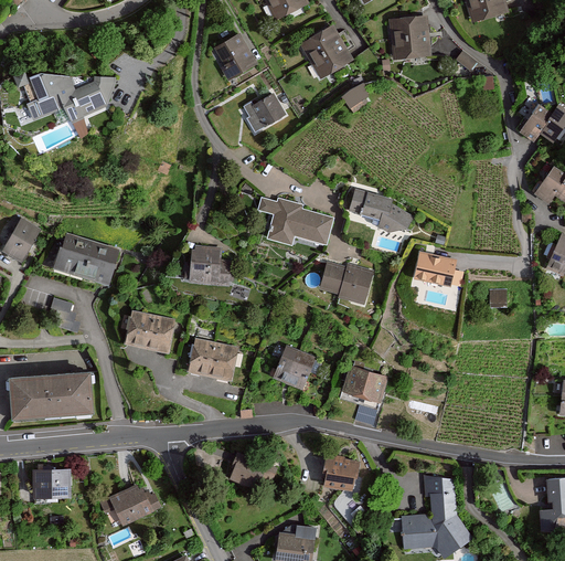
[(264,0),(273,19),(309,2),(308,0),(264,0)]
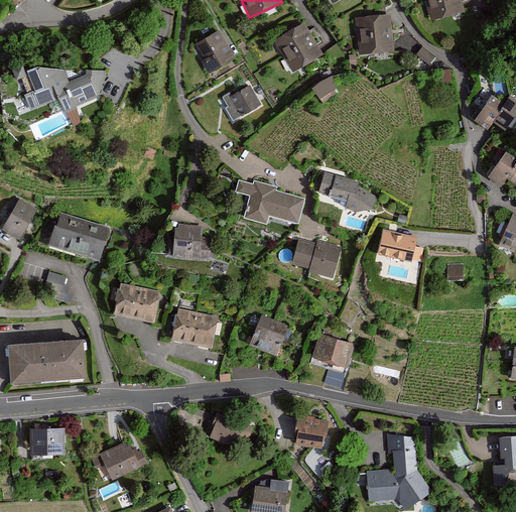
[(424,0),(429,18),(465,9),(462,0),(424,0)]
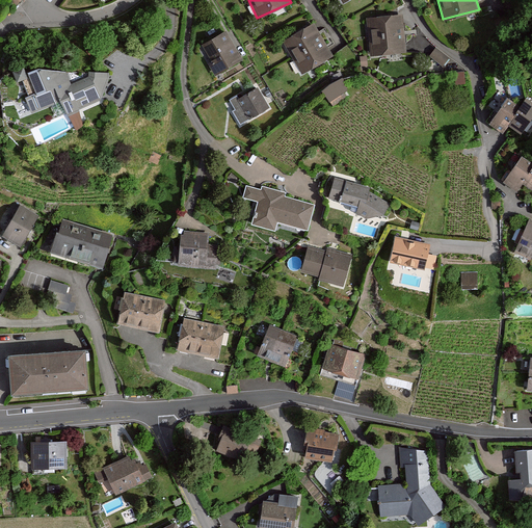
[(366,16),(368,54),(405,51),(402,14),(366,16)]
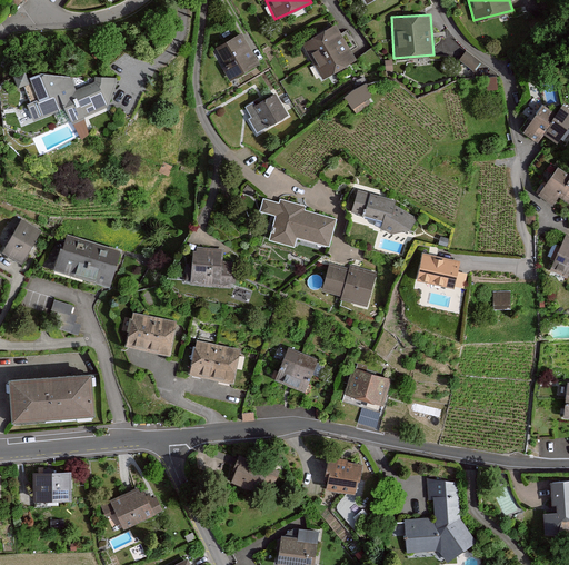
[(301,47),(322,81),(356,60),(335,26),(301,47)]
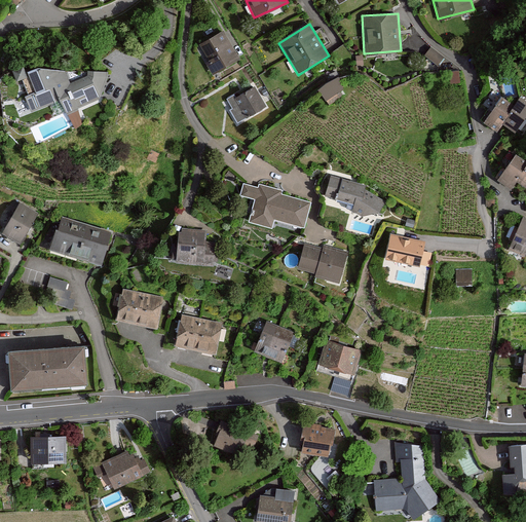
[(203,62),(212,75),(240,59),(222,29),(199,42),(210,59),(203,62)]
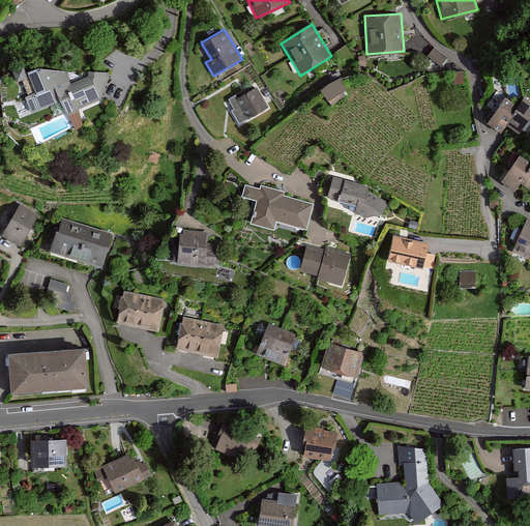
[(29,72),(19,76),(23,88),(35,84),(40,96),(31,100),(37,117),(65,107),(72,122),(109,101),(117,74),(90,72),(91,78),(75,83),(71,77),(46,71),(30,77),(29,72)]
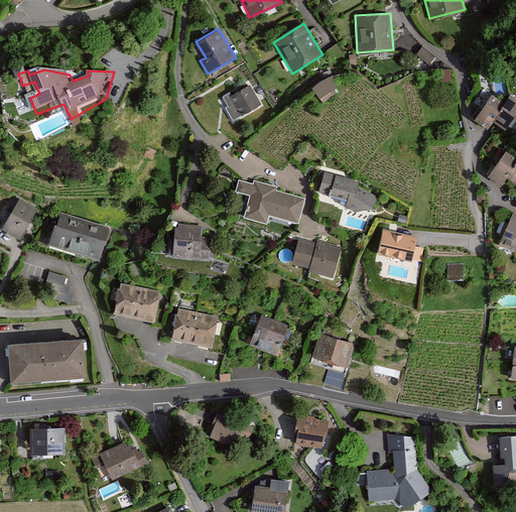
[(314,82),(324,97),(342,86),(333,71),(314,82)]
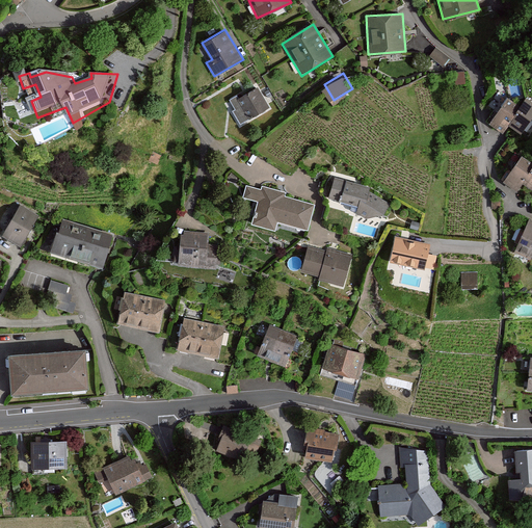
[(237,99),(250,120),(270,107),(256,85),(237,99)]
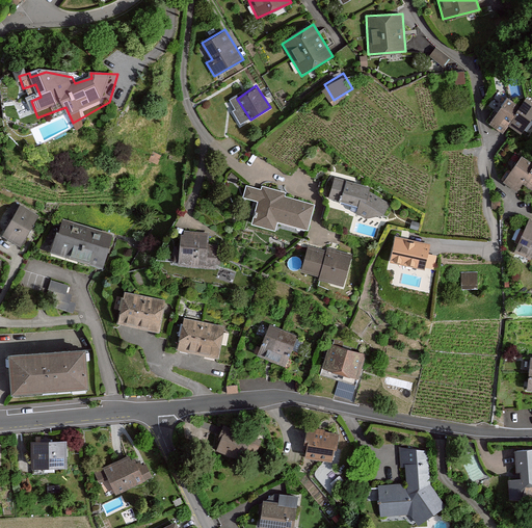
[(523,103),(508,94),(489,123),(503,130),(509,121),(527,131),(531,122),(531,96),(528,94),(523,103)]
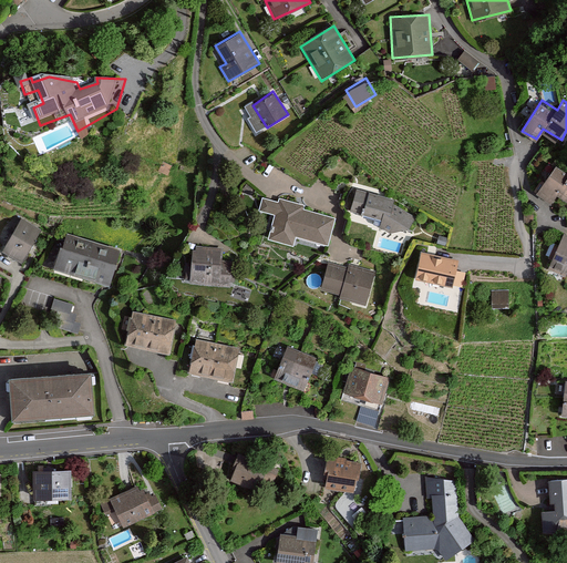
[(566,169),(556,163),(538,192),(555,202),(560,192),(566,195),(566,169)]
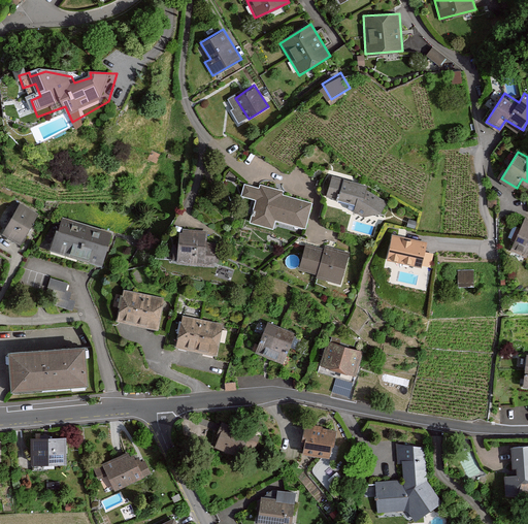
[(332,175),(328,197),(358,206),(357,211),(366,218),(385,214),(390,202),(368,190),(369,186),(332,175)]
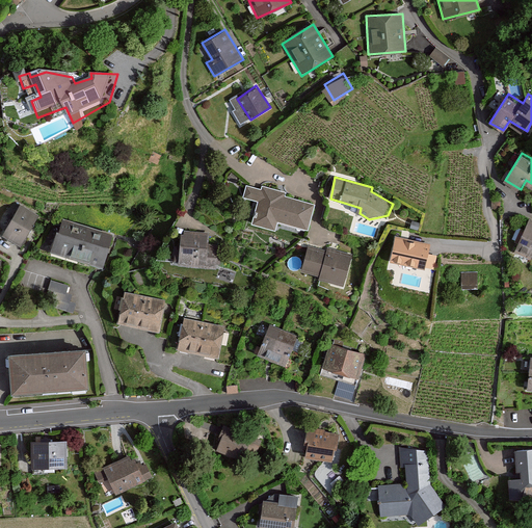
[(277,232),(281,221),(309,230),(316,205),(286,196),(287,191),(263,185),(262,190),(247,186),(244,200),(259,203),(253,226),(277,232)]
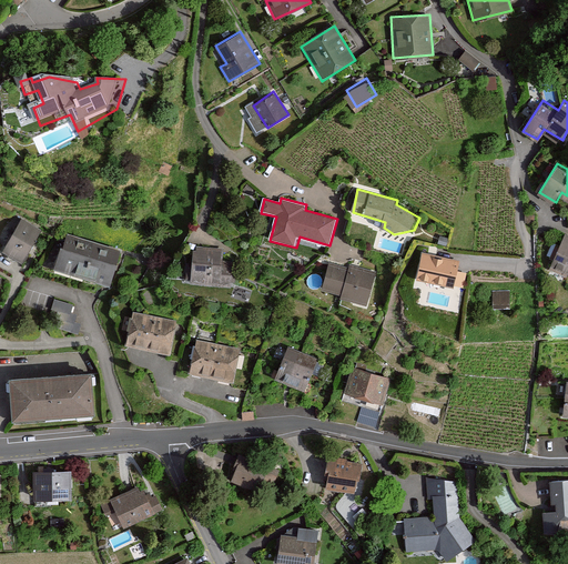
[(20,218),(0,252),(23,265),(44,231),(20,218)]
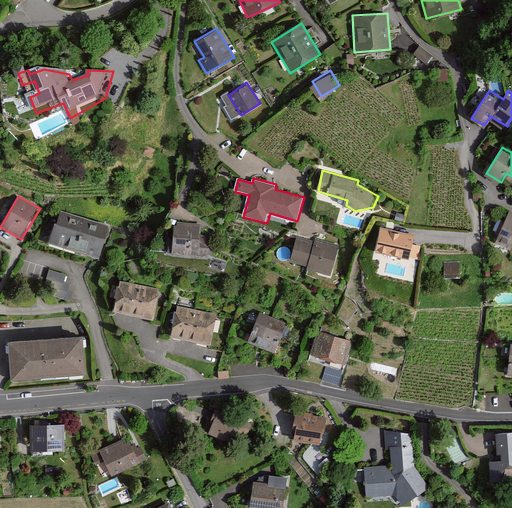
[(511,209),(507,207),(495,240),(511,246),(511,209)]
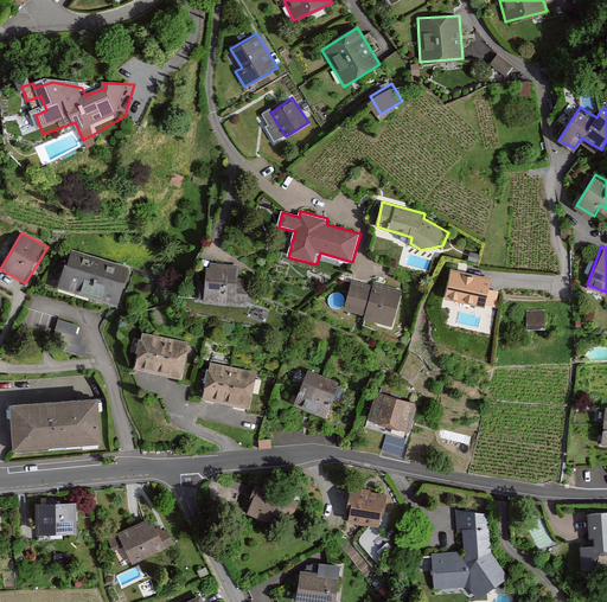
[(71,250),(59,290),(120,309),(132,269),(71,250)]
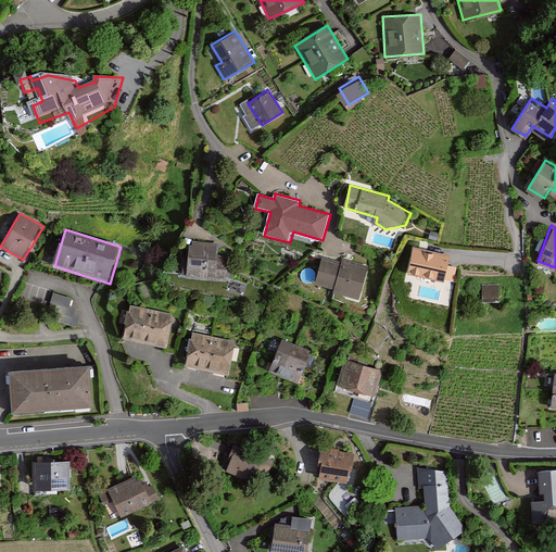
[(191,241),(189,279),(228,281),(229,256),(219,256),(219,243),(191,241)]
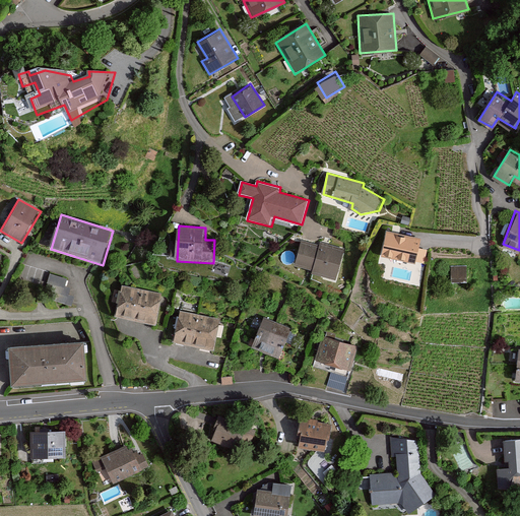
[(420,235),(386,228),(381,252),(415,259),(420,235)]
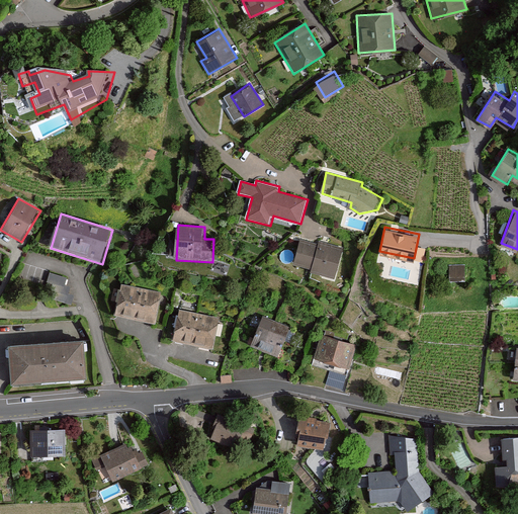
[(311,273),(335,279),(344,246),(319,240),(318,244),(300,240),(293,264),(313,268),(311,273)]
